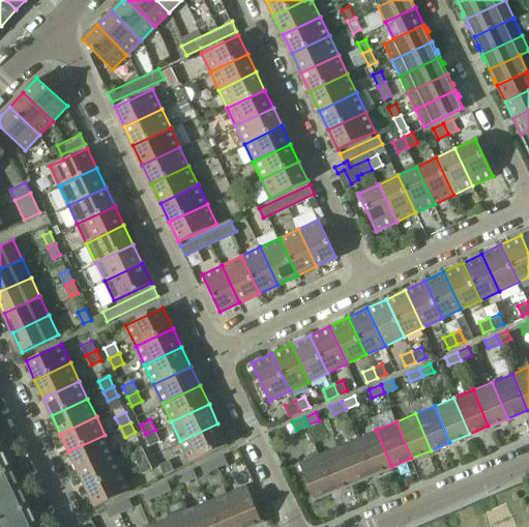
[(217,423),(180,441),(189,462),(228,443),(217,423)]
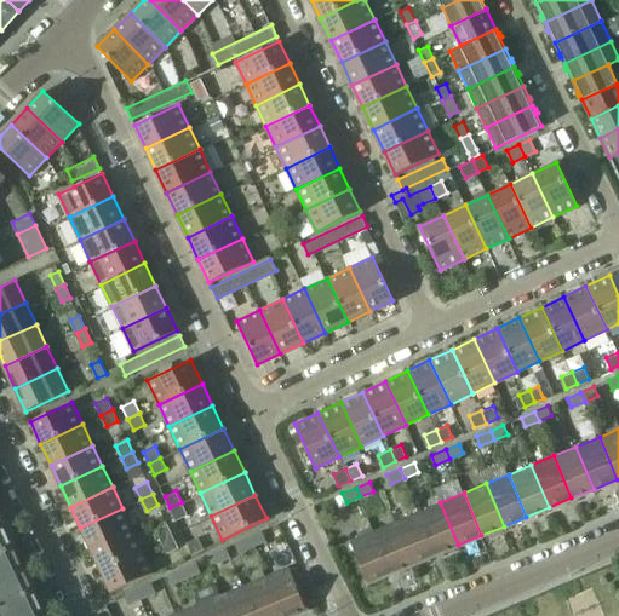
[(182,502),(170,507),(176,519),(188,514),(182,502)]
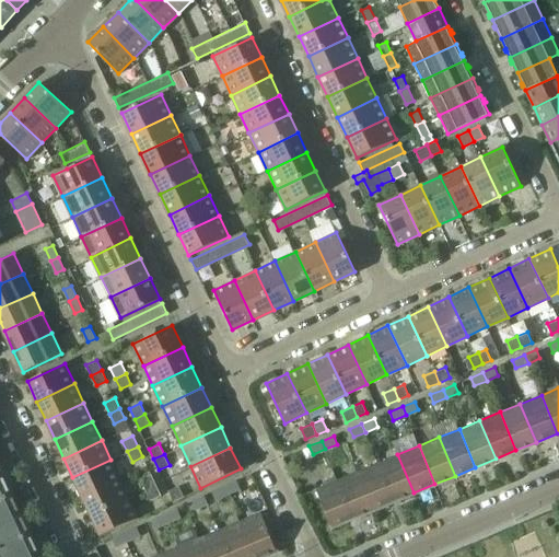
[(397,454),(377,463),(394,501),(414,492),(397,454)]
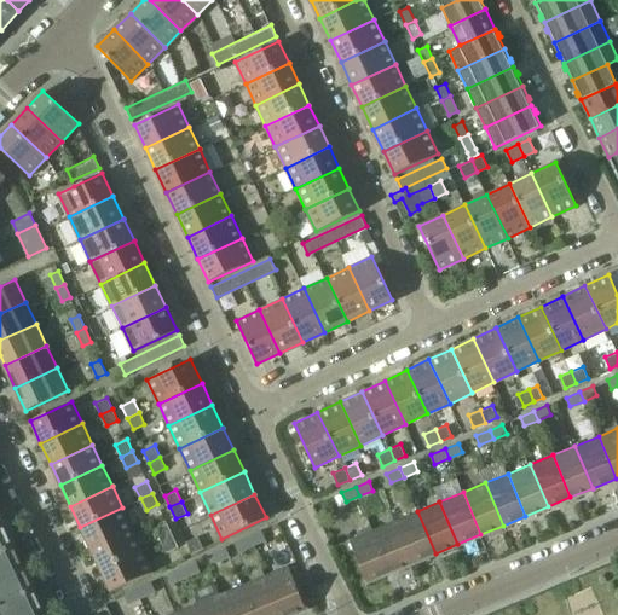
[(122,508),(80,527),(91,547),(132,528),(122,508)]
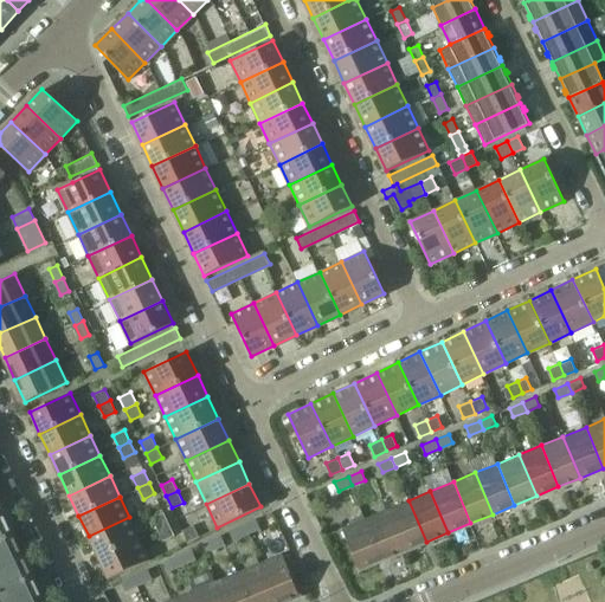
[(409,500),(387,509),(405,550),(426,542),(409,500)]
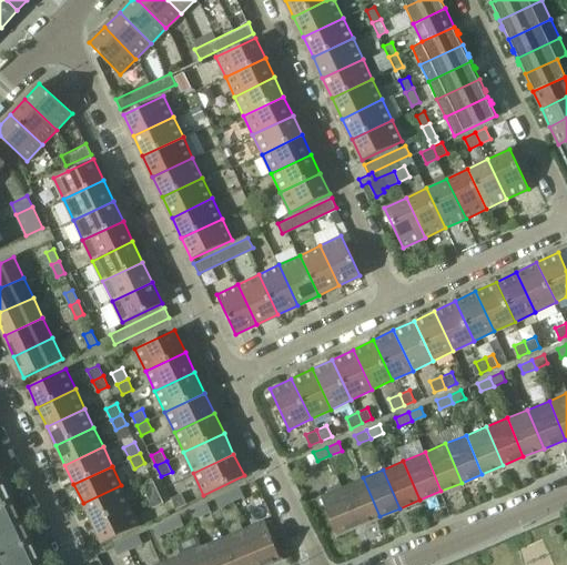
[(363,477),(342,486),(358,525),(380,516),(363,477)]
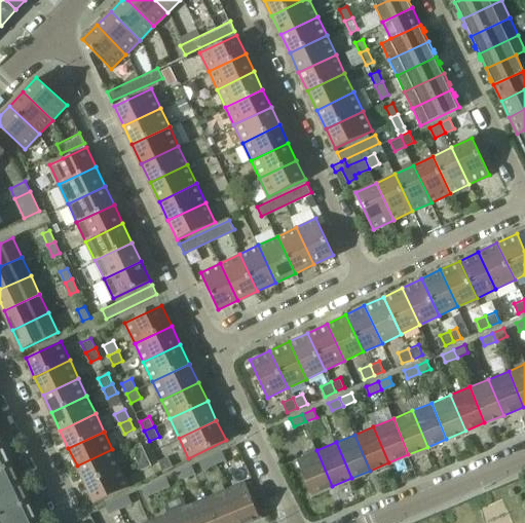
[(3,445),(0,446),(0,469),(12,463),(3,445)]
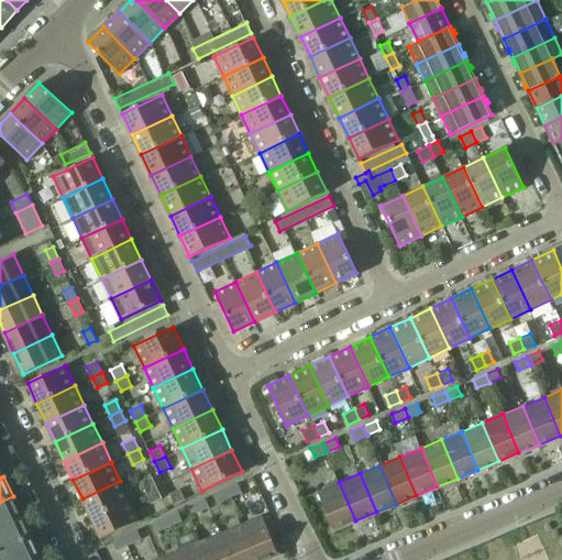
[(157,487),(152,476),(141,481),(144,487),(130,494),(132,498),(146,492),(157,487)]
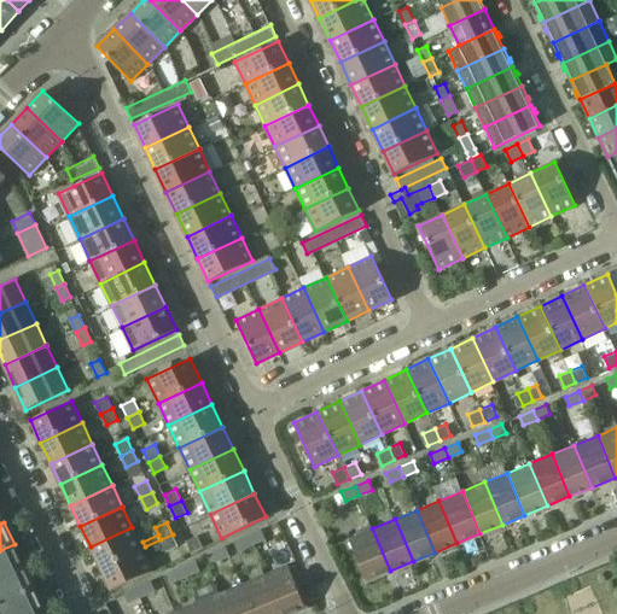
[(132,527),(91,547),(100,568),(141,548),(132,527)]
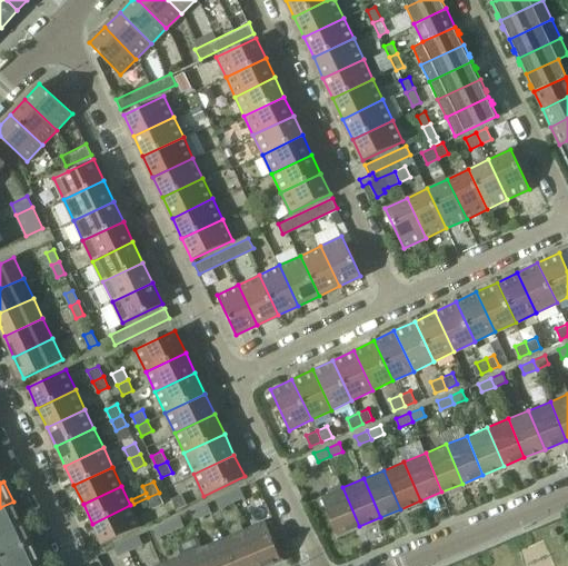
[(240,487),(229,493),(232,502),(243,496),(240,487)]
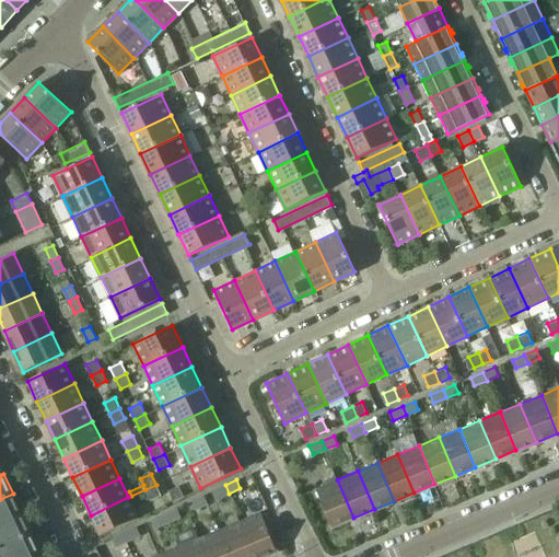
[(332,526),(353,518),(337,479),(316,488),(332,526)]
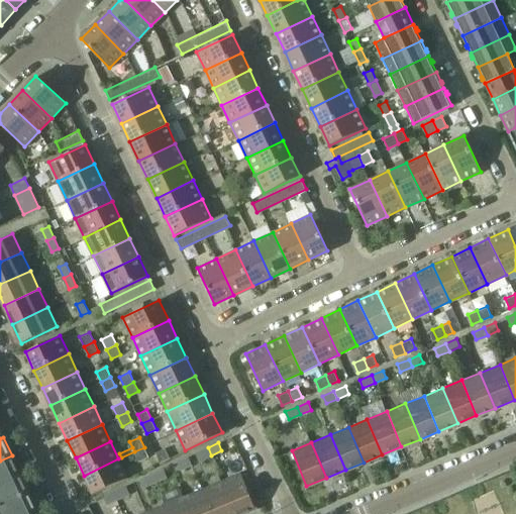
[(148,456),(144,447),(134,451),(138,460),(148,456)]
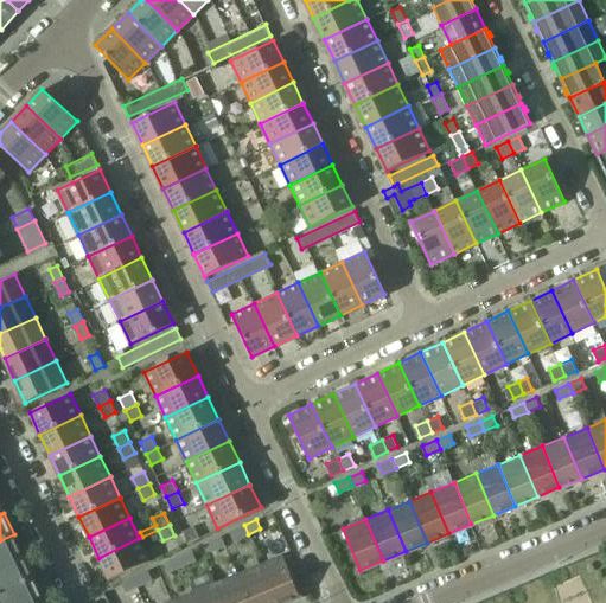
[(193,525),(183,531),(187,541),(199,537),(193,525)]
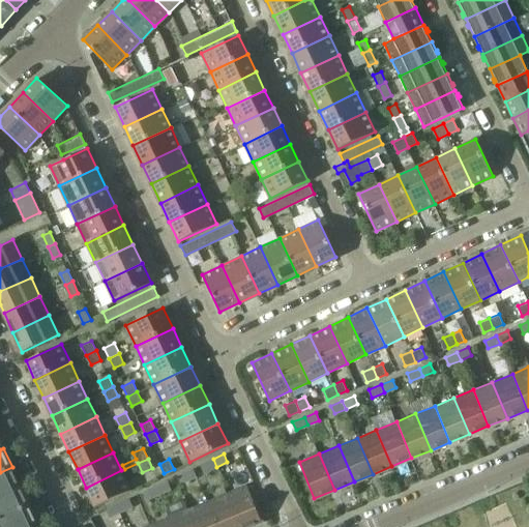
[(213,459),(201,465),(205,472),(216,467),(213,459)]
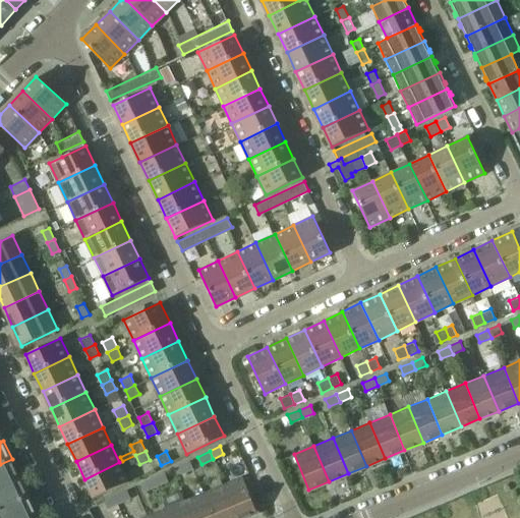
[(12,459),(0,464),(0,486),(20,477),(12,459)]
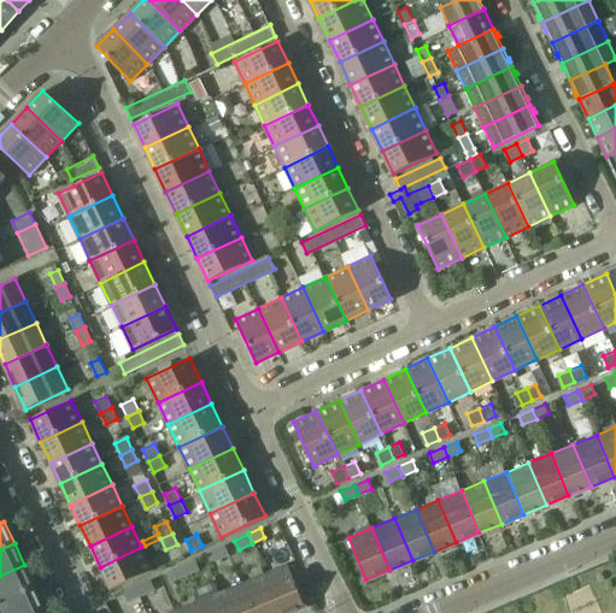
[(226,544),(212,550),(216,560),(229,553),(226,544)]
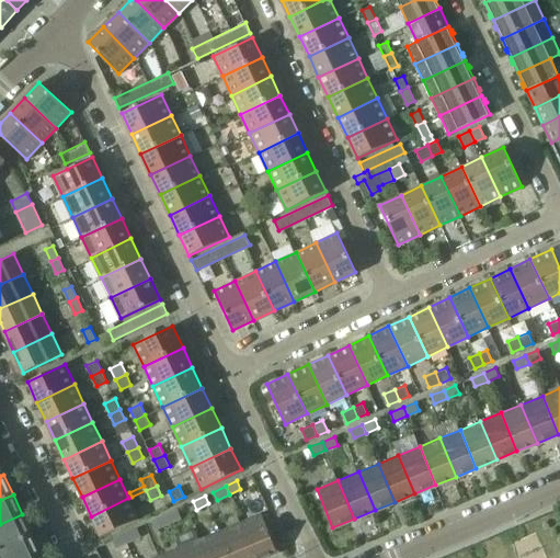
[(128,498),(91,516),(101,536),(138,519),(128,498)]
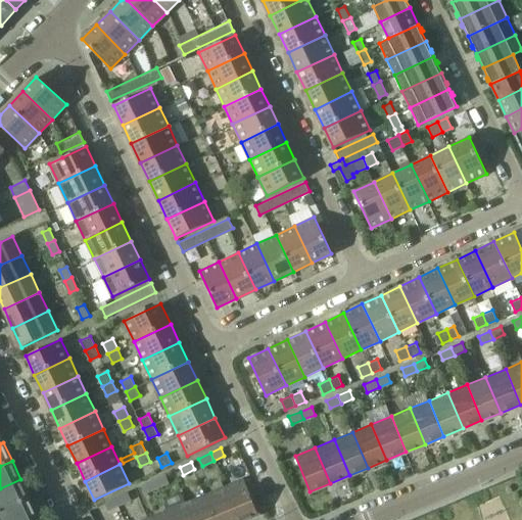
[(164,474),(154,479),(157,486),(169,481),(164,474)]
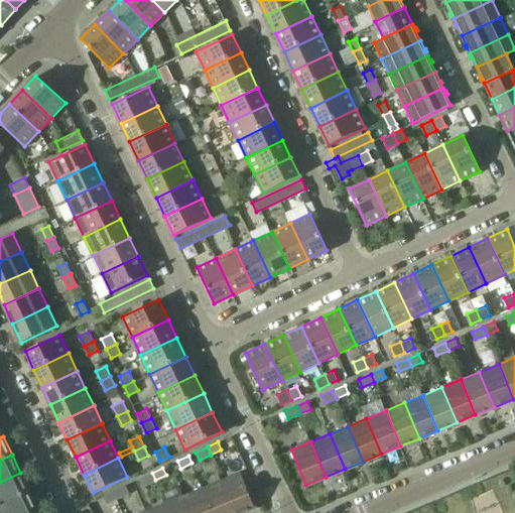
[(240,471),(221,479),(235,512),(239,512),(255,507),(240,471)]
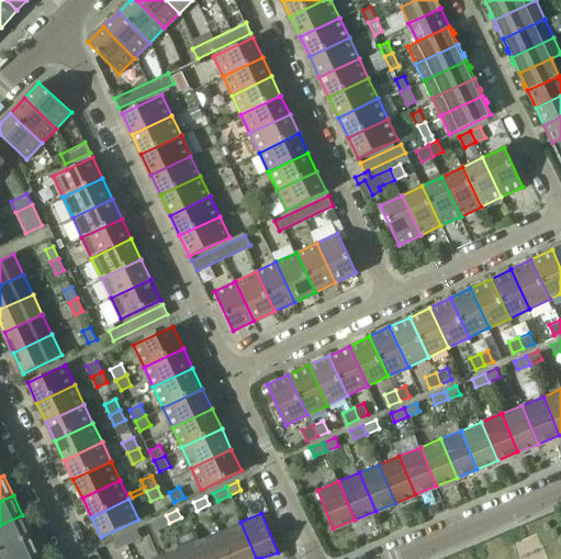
[(22,515),(0,525),(0,549),(31,535),(22,515)]
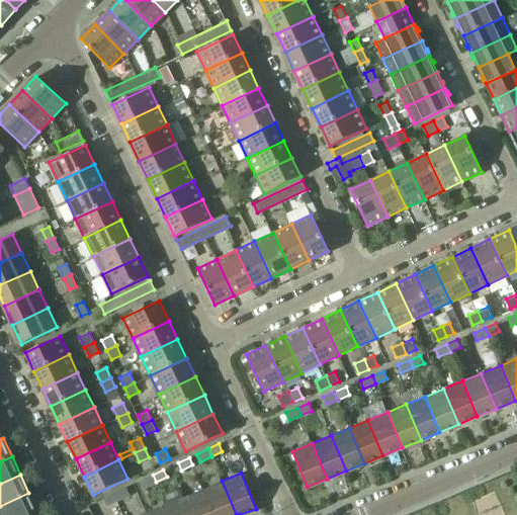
[(153,475),(142,480),(145,487),(156,482),(153,475)]
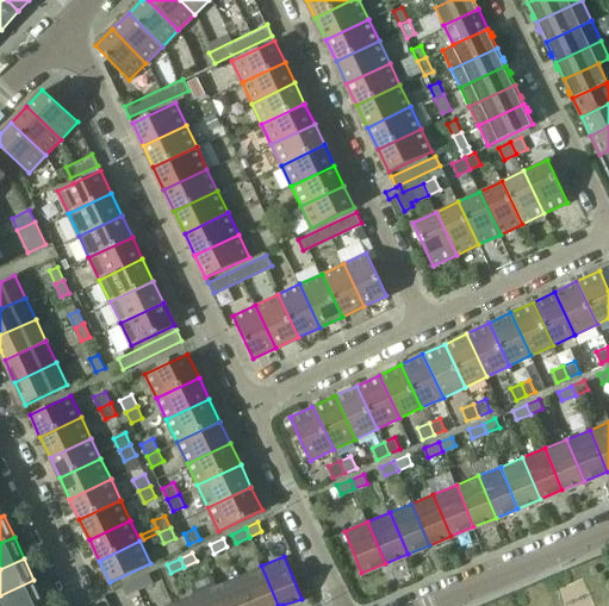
[(278,605),(261,566),(238,575),(252,605),(278,605)]
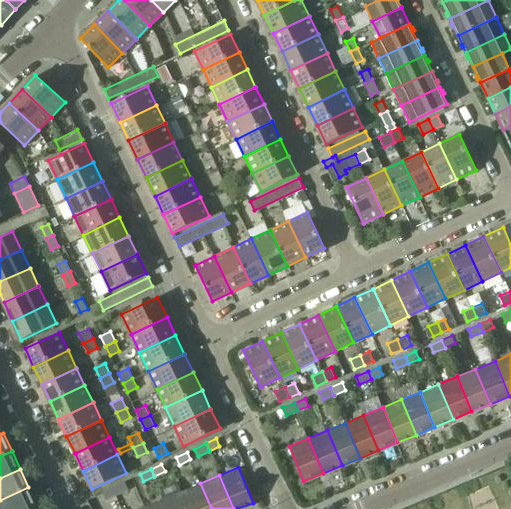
[(125,481),(115,486),(118,493),(128,488),(125,481)]
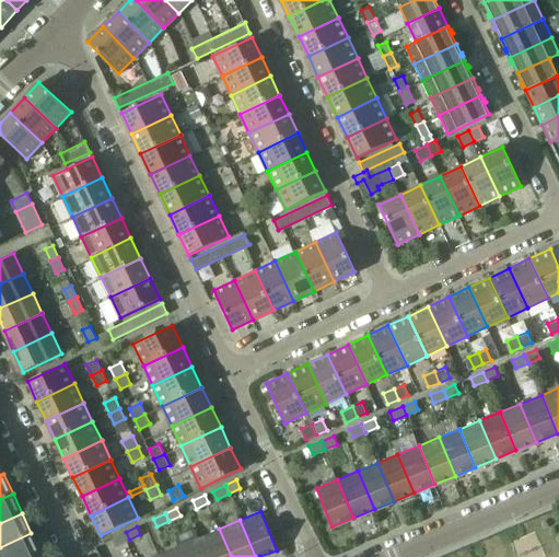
[(231,556),(219,529),(199,537),(208,556),(231,556)]
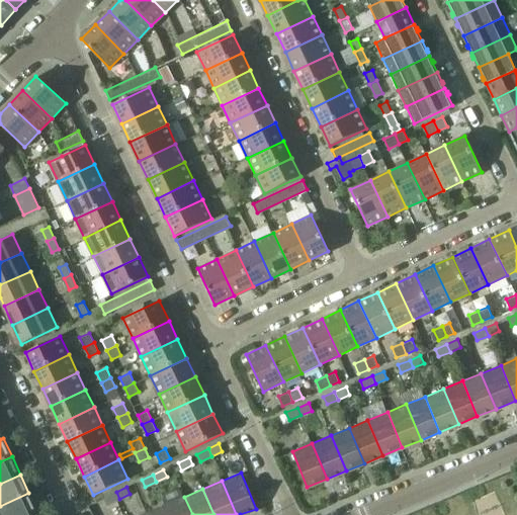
[(119,499),(116,492),(104,497),(107,505),(119,499)]
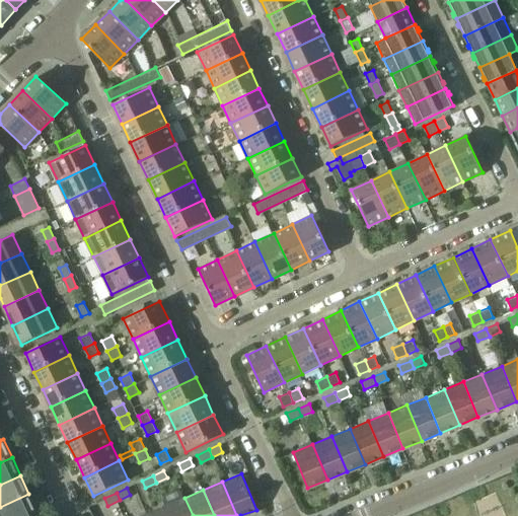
[(0,515),(28,515),(38,512),(28,494),(0,507),(0,515)]
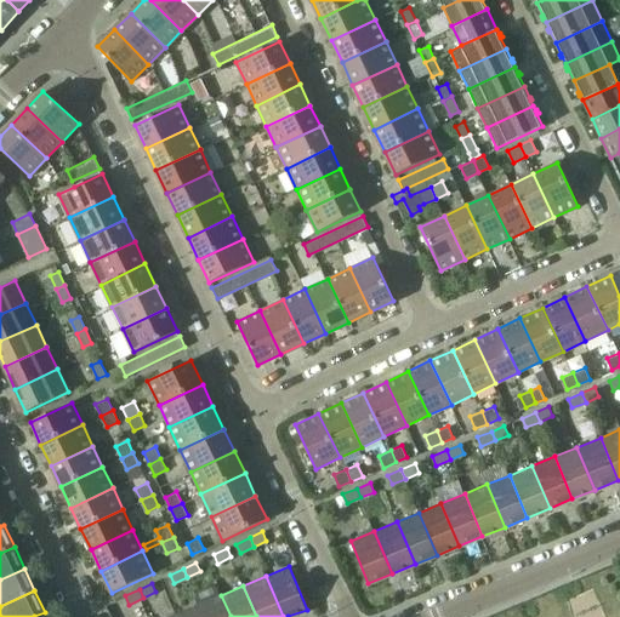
[(231,616),(221,595),(198,605),(203,616),(231,616)]
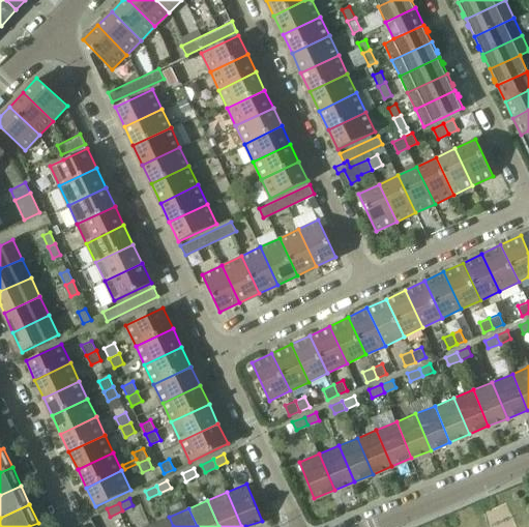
[(173,526),(169,517),(150,524),(151,526),(173,526)]
